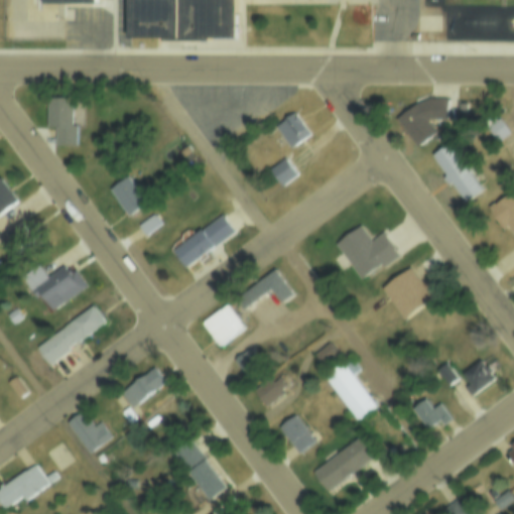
[(243,0),(244,41),(131,42),(130,0),(97,0),(97,6),(42,6),(42,0),(243,0)]
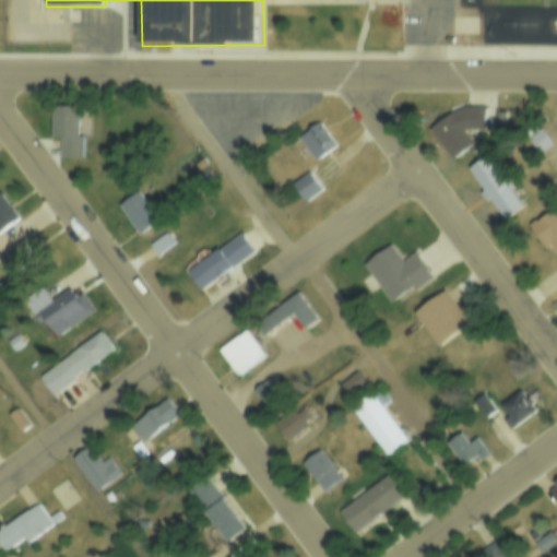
[(64,139),(49,139),(49,101),(78,101),(78,135),(82,135),(82,161),(64,161),(64,139)]
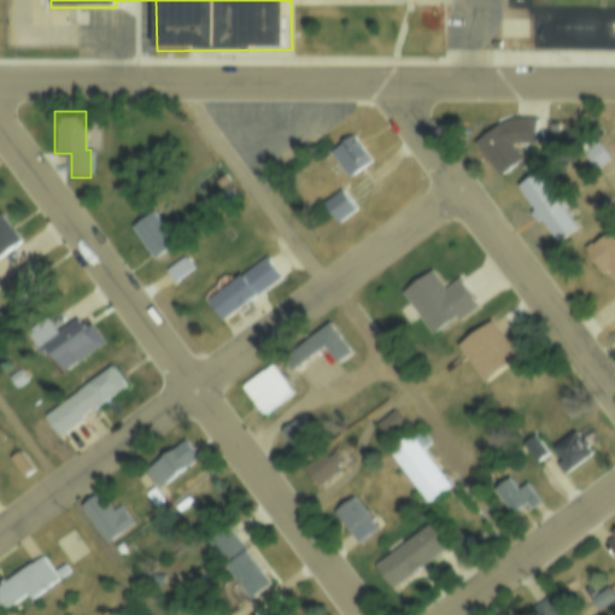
[(528,165),(508,181),(478,139),(499,124),(519,117),(537,117),(537,142),(520,142),(514,145),(528,165)]
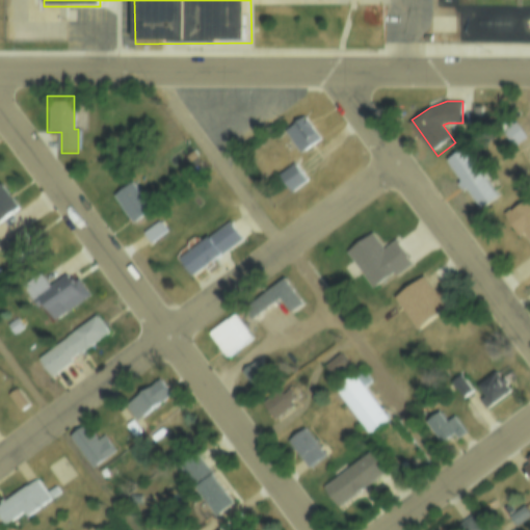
[(305,116),(321,139),(301,154),(285,131),(305,116)]
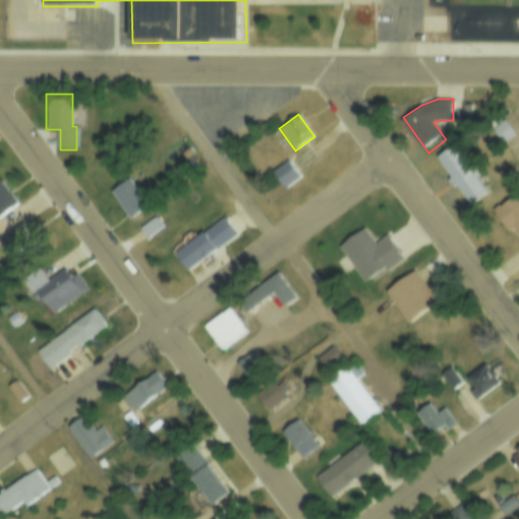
[(504,115),(516,131),(499,143),(486,127),(504,115)]
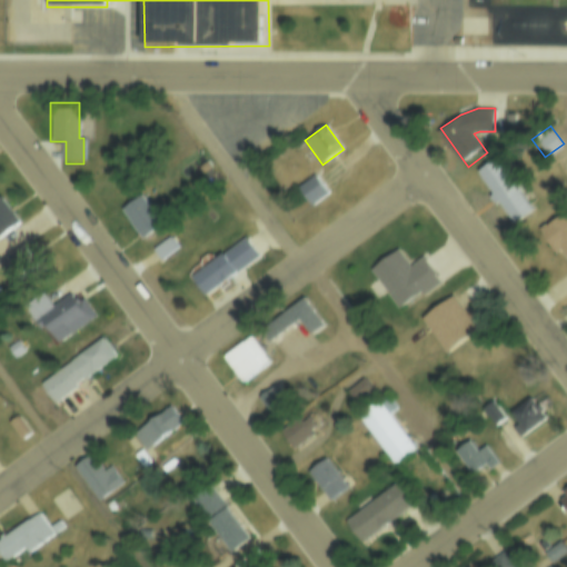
[(499,201),(496,204),(491,197),(494,195),(478,171),(497,158),(535,210),(516,225),(499,201)]
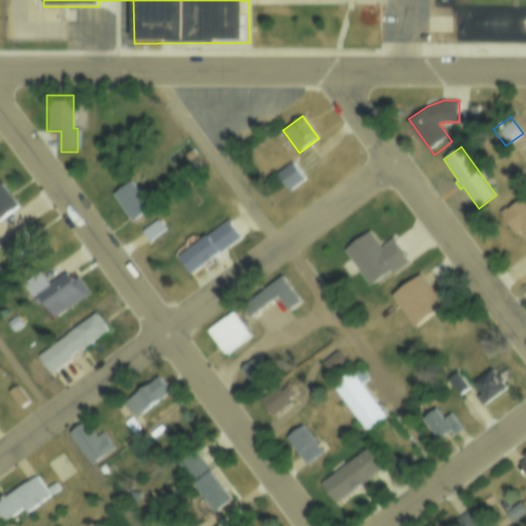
[(293,161),(306,179),(290,191),(276,172),(293,161)]
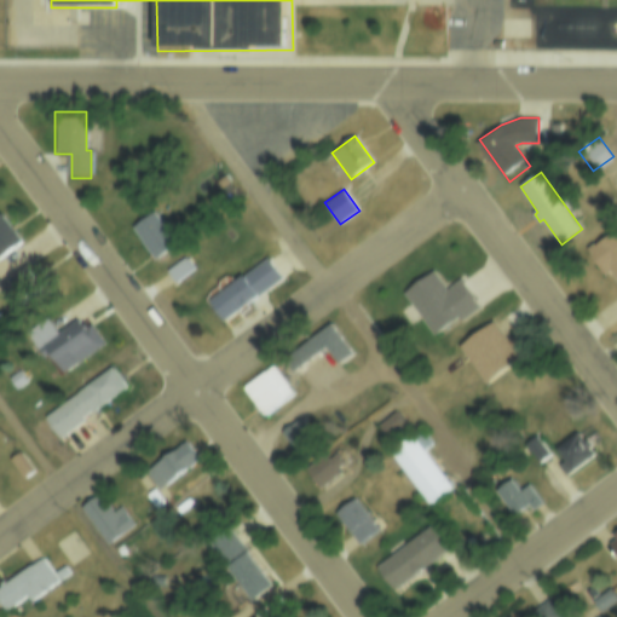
[(134,226),(155,212),(179,243),(157,259),(134,226)]
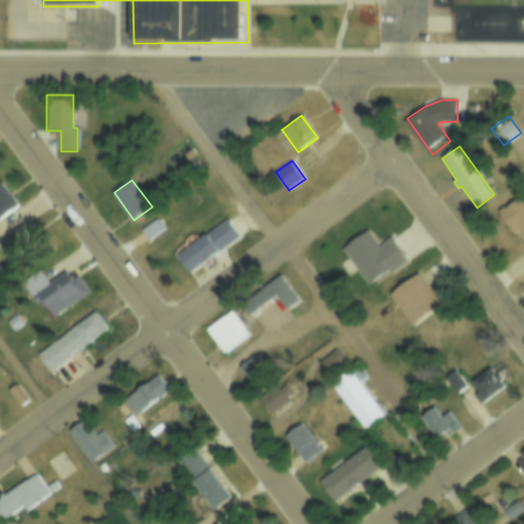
[(0,183),(2,182),(20,206),(0,220),(0,183)]
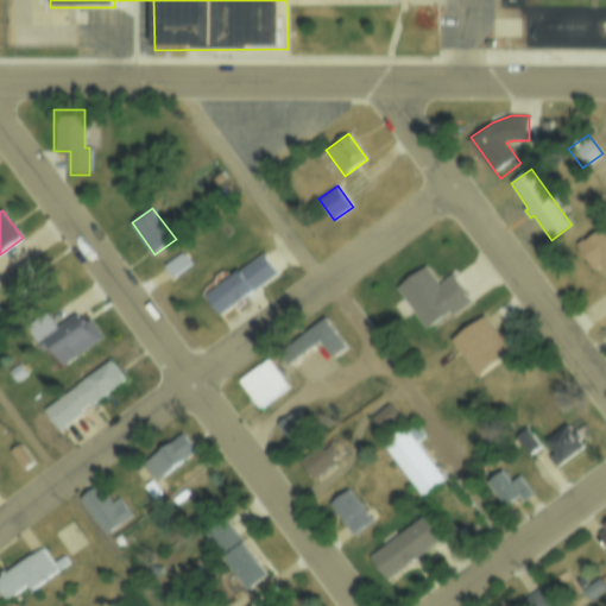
[(605,276),(599,267),(595,270),(576,245),(605,225),(605,276)]
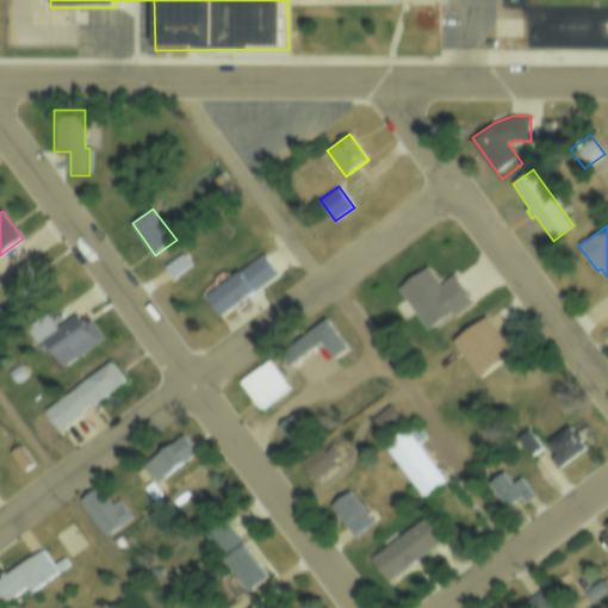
[(264,253),(278,273),(219,315),(205,295),(264,253)]
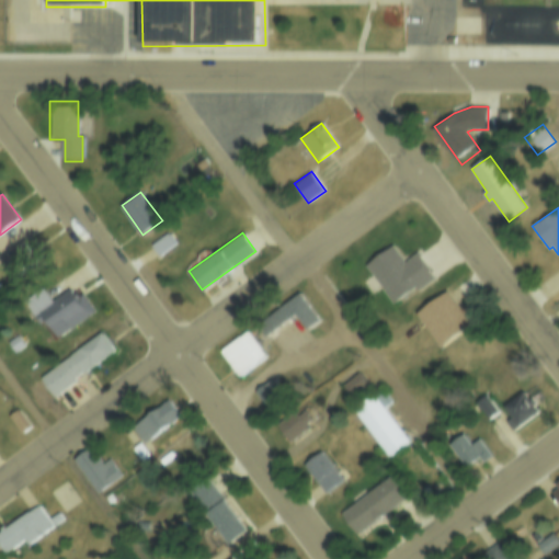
[(168,234),(174,242),(157,255),(150,246),(168,234)]
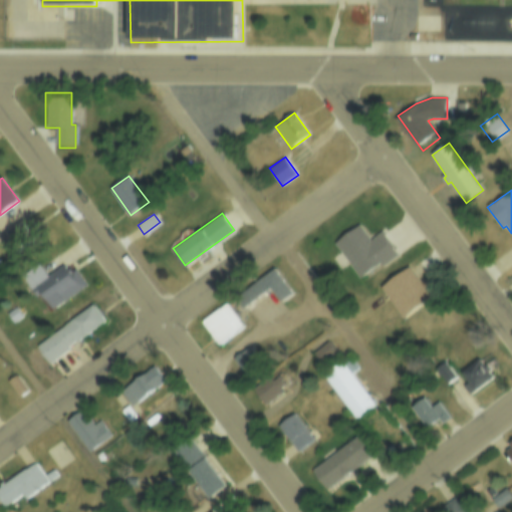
[(0,242),(0,238),(30,216),(42,233),(10,257),(0,242)]
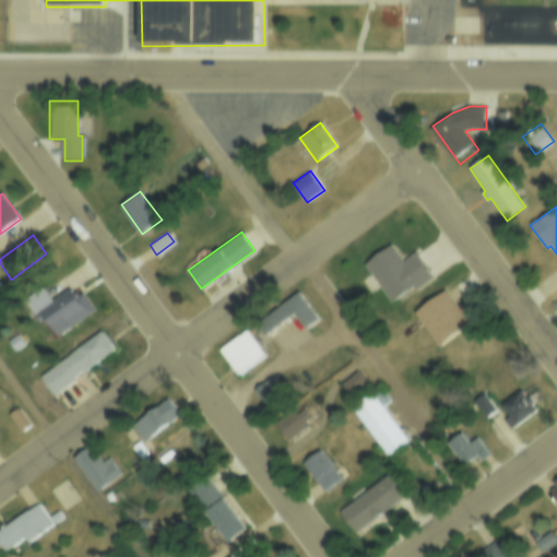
[(393,243),(404,259),(417,249),(427,262),(425,264),(433,275),(393,303),(365,262),(393,243)]
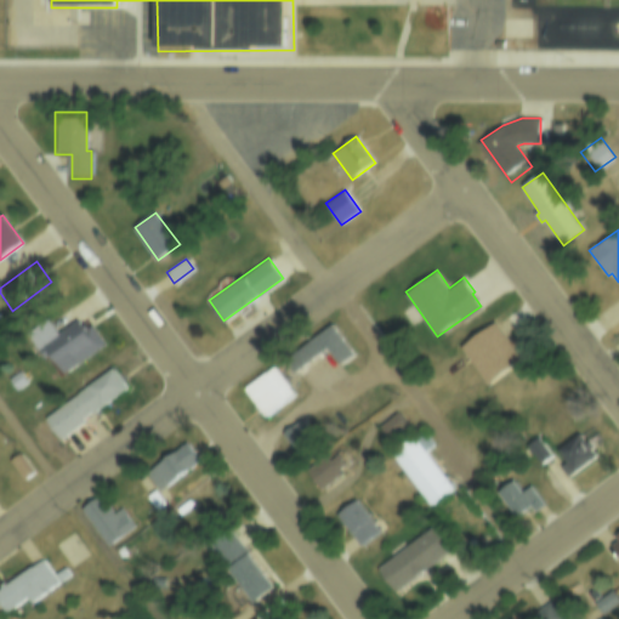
[(79,319),(86,329),(91,325),(104,344),(63,375),(41,346),(79,319)]
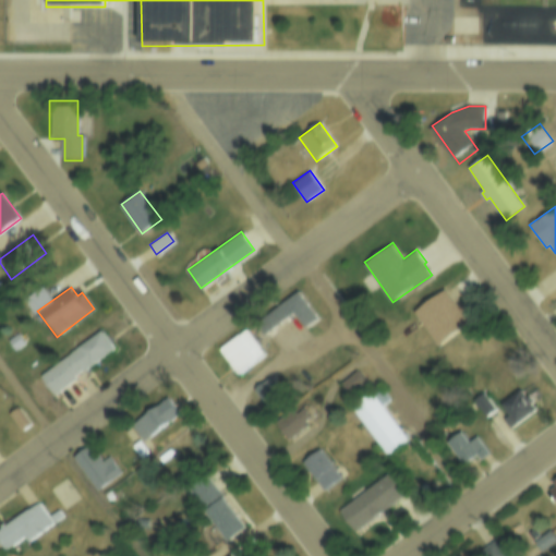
[(445,288),(471,324),(440,346),(414,311),(445,288)]
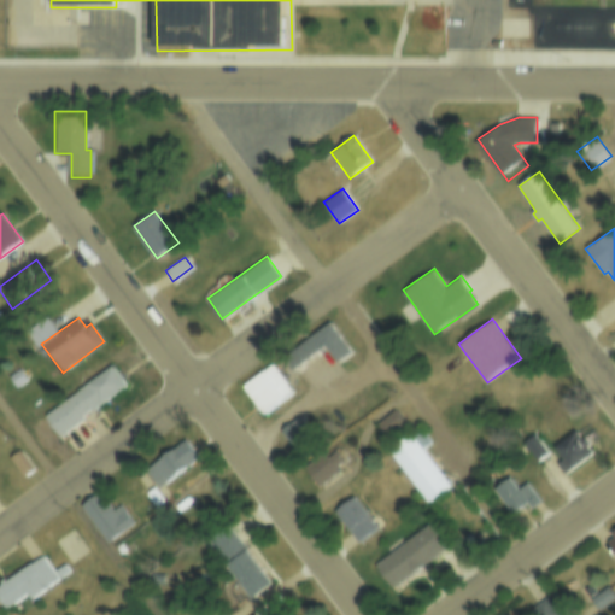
[(286,355),(332,321),(355,352),(339,364),(328,349),(298,370),(286,355)]
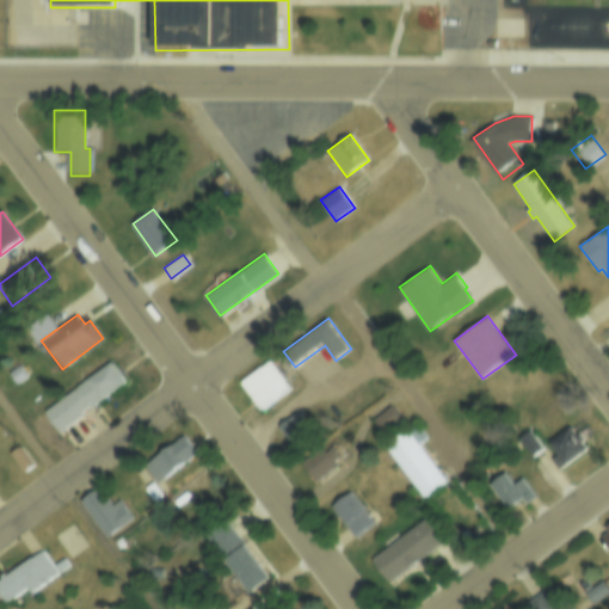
[(271,362),(291,389),(262,412),(241,383),(271,362)]
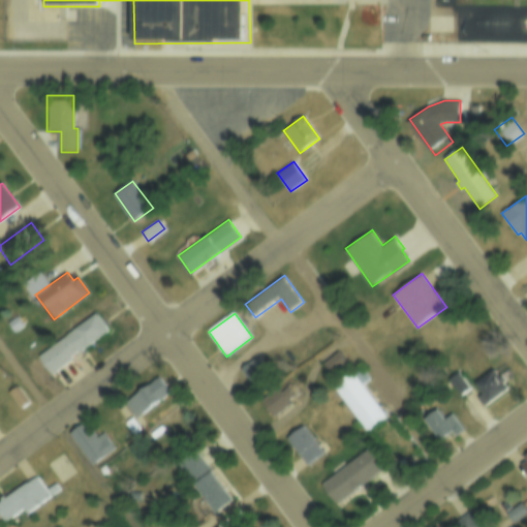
[(17,315),(24,324),(16,331),(8,321),(17,315)]
